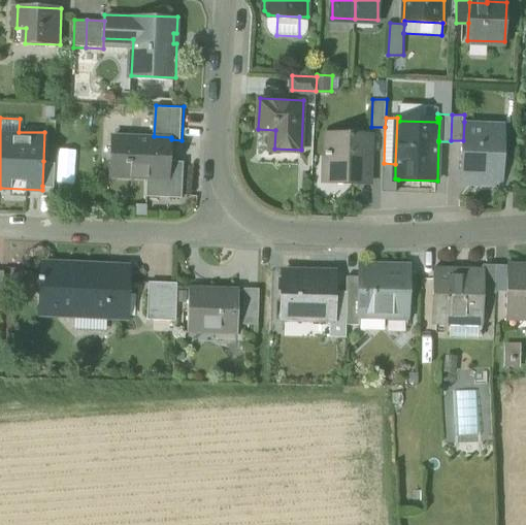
[(502,181),(503,158),(503,155),(503,152),(501,150),(500,148),(504,144),(505,127),(495,127),(495,123),(464,122),(463,140),(461,179),(465,175),(472,182),(477,177),(481,179),(502,181)]
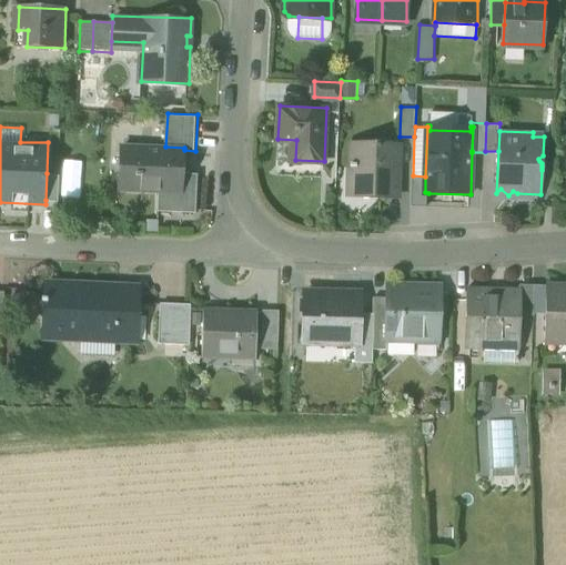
[(355,190),(398,191),(401,144),(354,143),(353,163),(352,163),(352,167),(356,167),(355,190)]
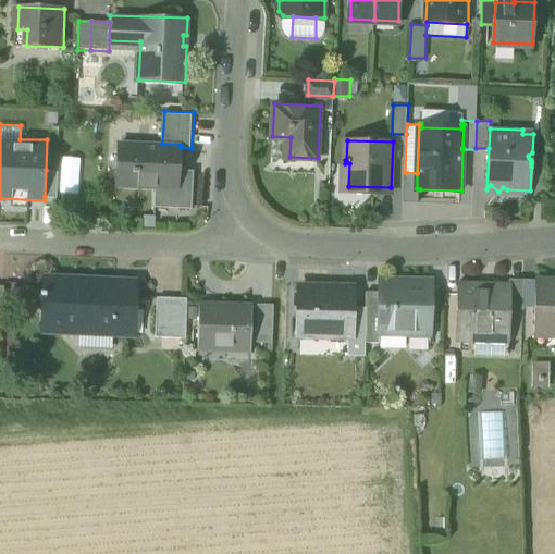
[(156,205),(193,207),(194,169),(180,169),(181,147),(181,145),(162,144),(121,143),(119,184),(156,185),(156,205)]
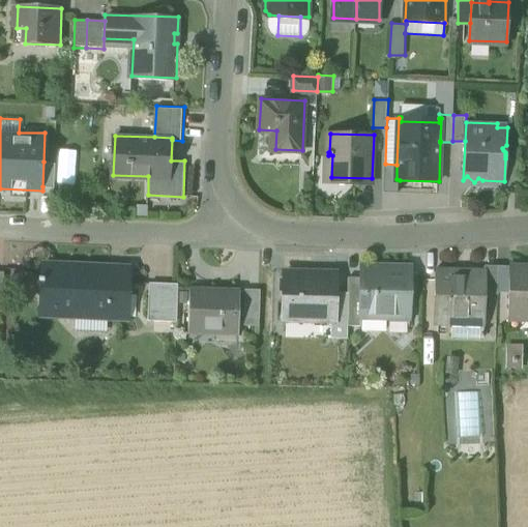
[(504,184),(517,185),(518,159),(505,158),(504,181),(504,184)]
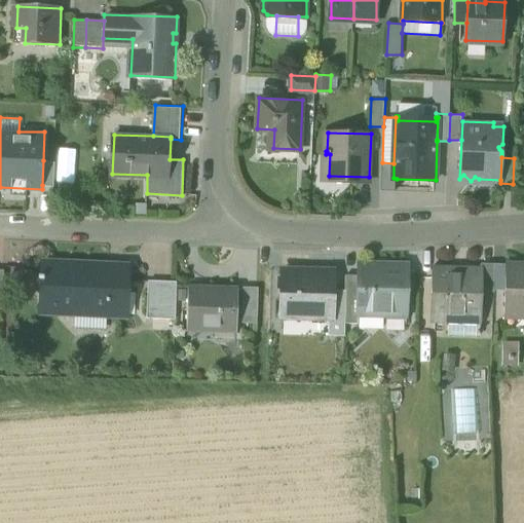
[(55,161),(43,160),(42,185),(54,186),(55,161)]
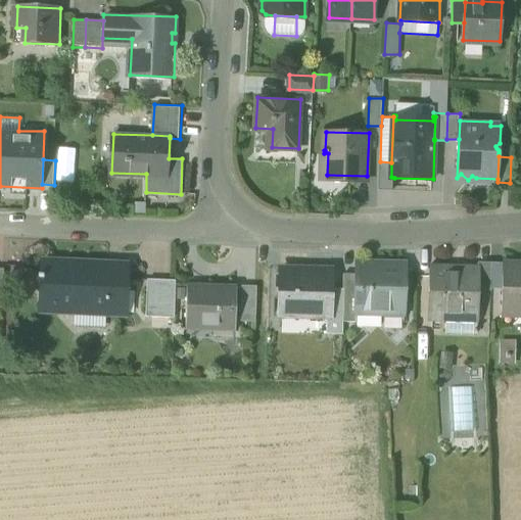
[(379,189),(393,189),(394,178),(391,177),(391,162),(380,161),(379,189)]
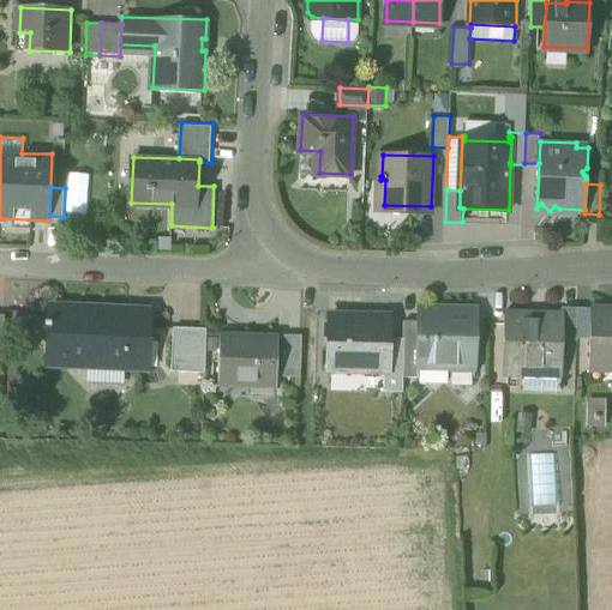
[(126,367),(149,368),(151,309),(51,305),(49,321),(46,320),(46,325),(49,325),(48,362),(88,364),(88,358),(126,360),(126,367)]
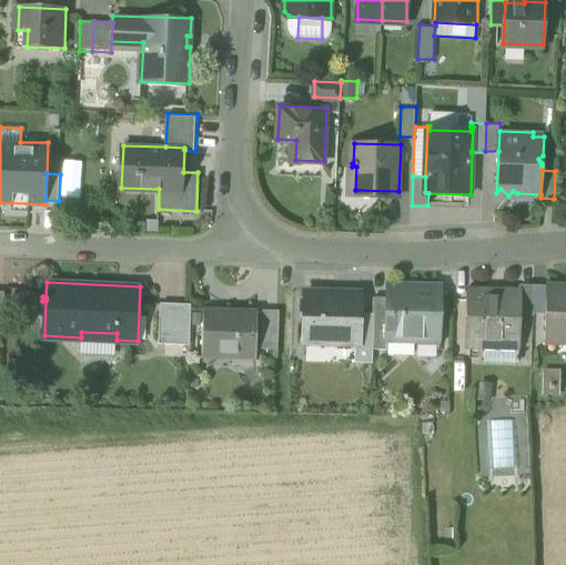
[(534,315),(534,313),(535,284),(519,284),(519,290),(519,315),(534,315)]
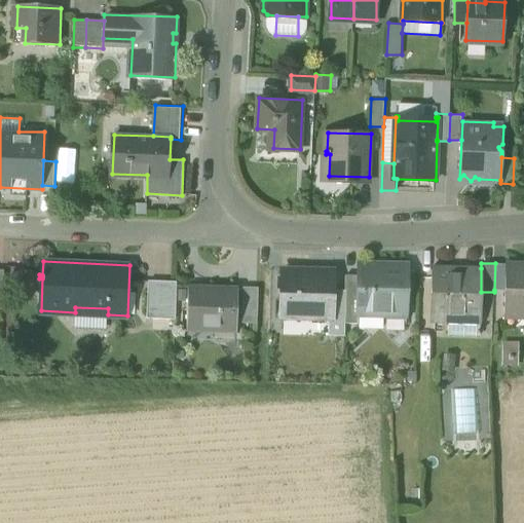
[(507,264),(495,263),(494,290),(506,291),(507,264)]
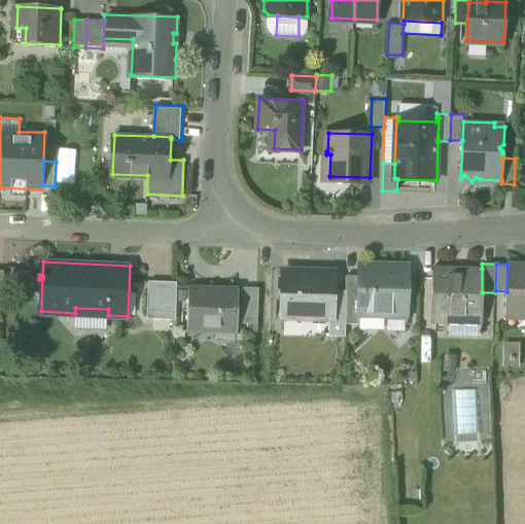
[(506,291),(506,311),(524,311),(524,265),(508,265),(506,291)]
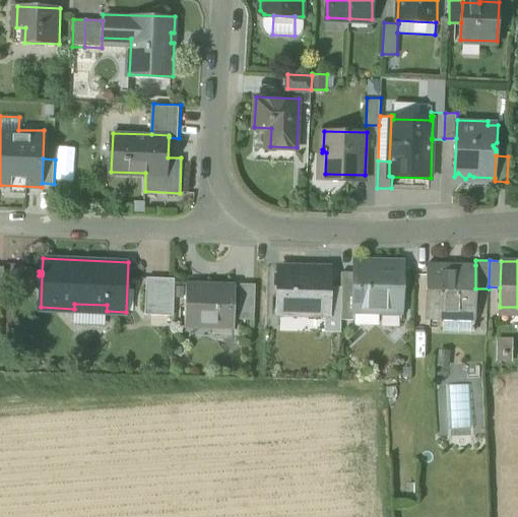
[(357,307),(403,309),(404,263),(357,262),(357,271),(355,307),(357,307)]
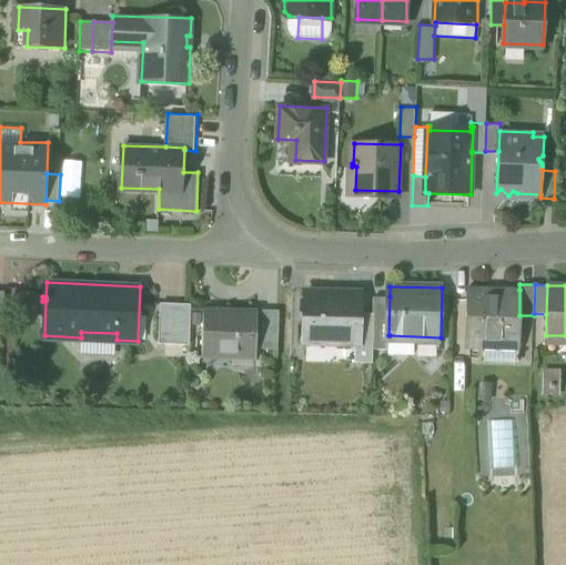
[(466,346),(484,346),(486,346),(486,341),(518,341),(519,315),(519,290),(502,289),(502,295),(467,295),(466,346)]
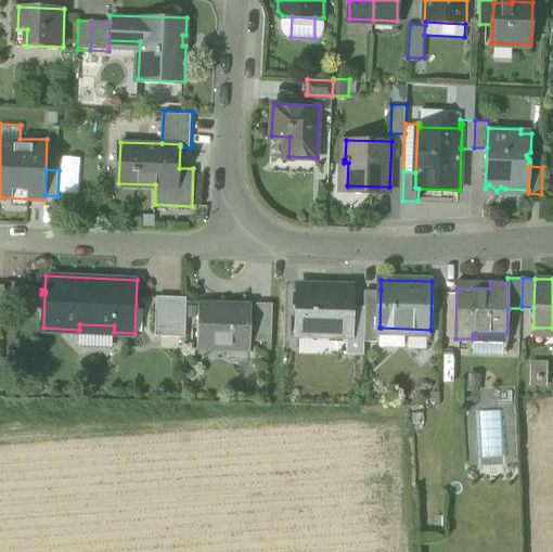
[(348,335),(352,335),(354,307),(354,286),(298,285),(297,334),(316,334),(348,335)]
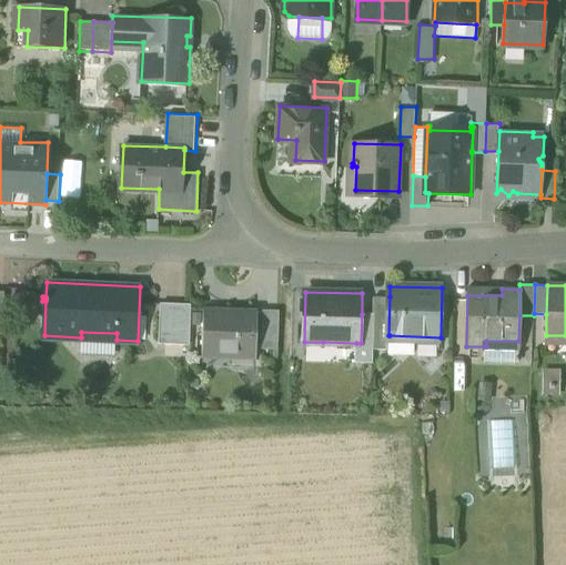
[(375,296),(374,314),(373,349),(390,350),(390,335),(388,335),(390,296),(375,296)]
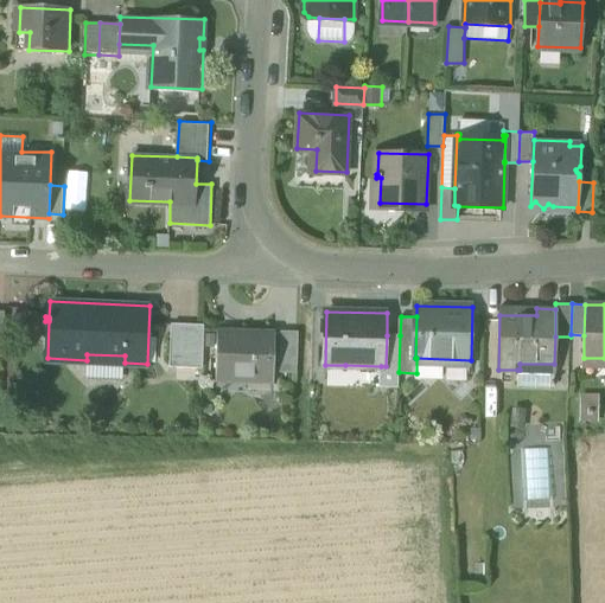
[(177,365),(203,366),(204,324),(172,322),(171,365),(177,365)]
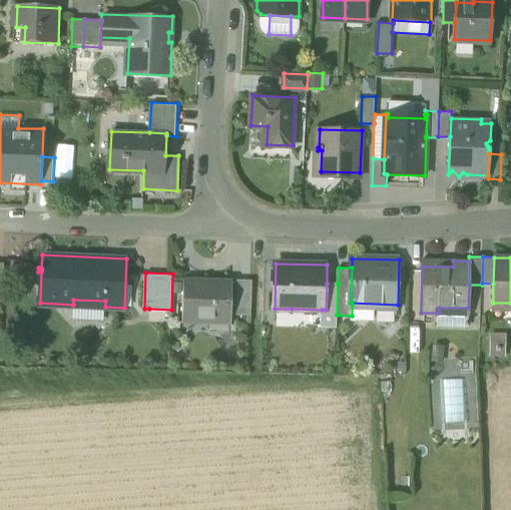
[(230,324),(231,324),(232,279),(231,279),(231,281),(205,280),(205,283),(185,282),(185,278),(184,278),(183,322),(184,322),(184,318),(230,319),(230,324)]
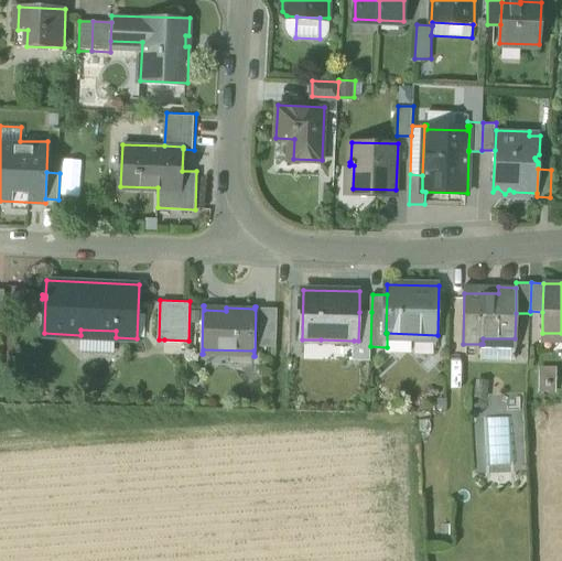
[(261,345),(277,346),(278,306),(262,306),(261,345)]
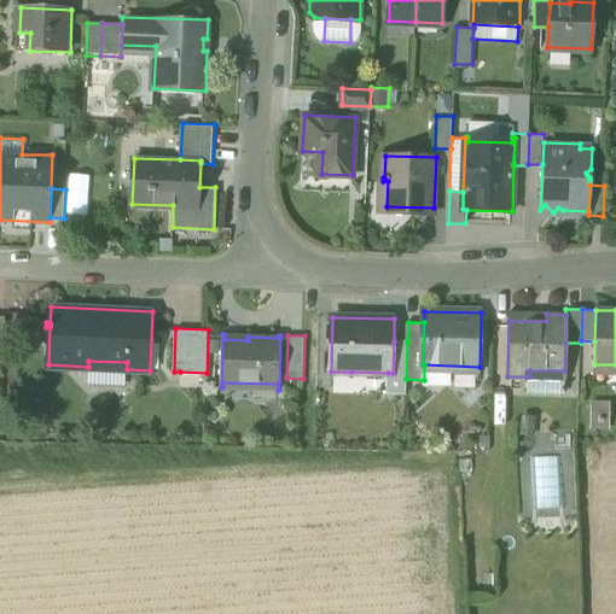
[(406,392),(406,379),(407,341),(394,341),(393,373),(388,373),(387,392),(406,392)]
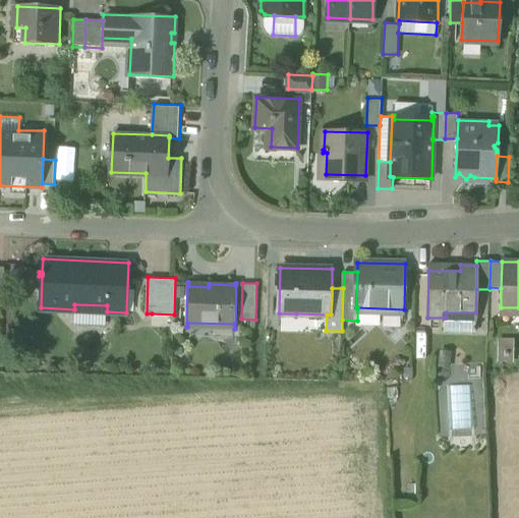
[(518,307),(501,307),(501,319),(518,320),(518,307)]
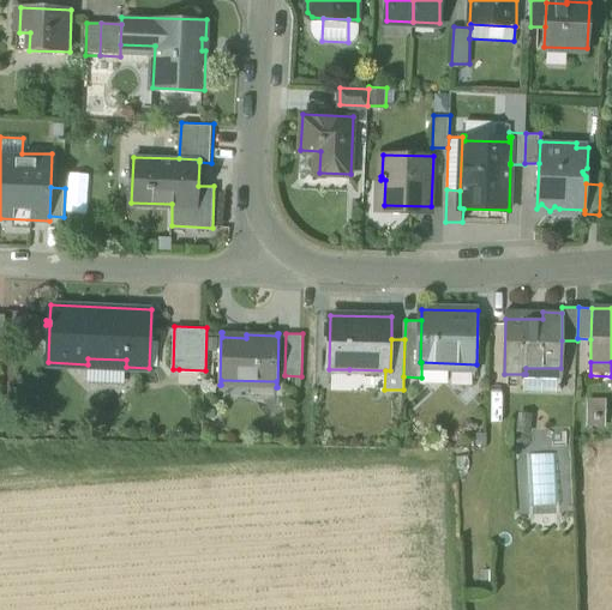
[(561,380),(561,368),(526,368),(526,374),(523,374),(523,380),(561,380)]
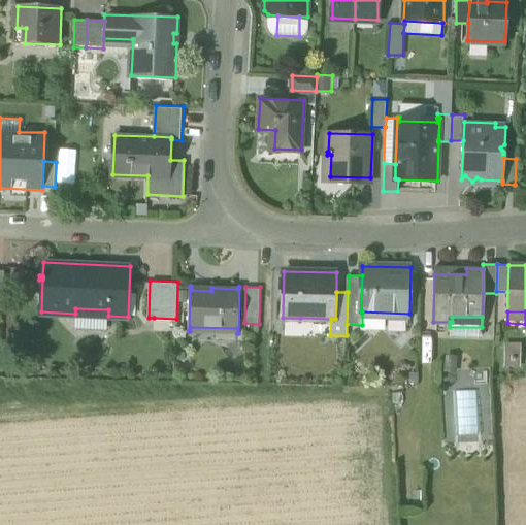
[(176,330),(176,319),(154,318),(154,329),(176,330)]
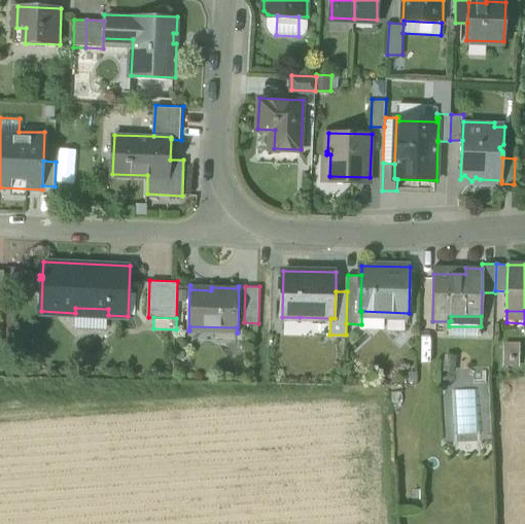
[(520,341),(504,341),(503,364),(520,364),(520,341)]
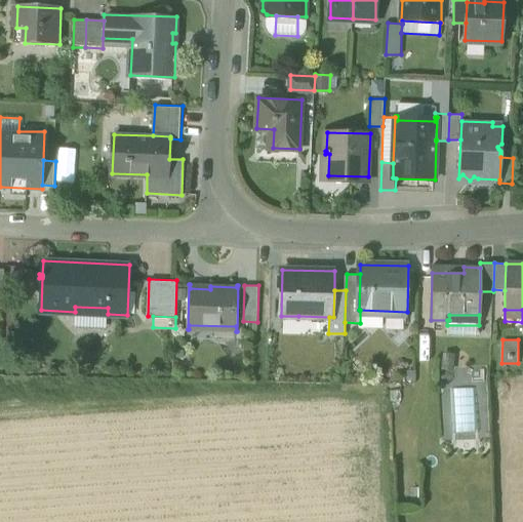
[(454,385),(456,437),(480,436),(478,385),(454,385)]
